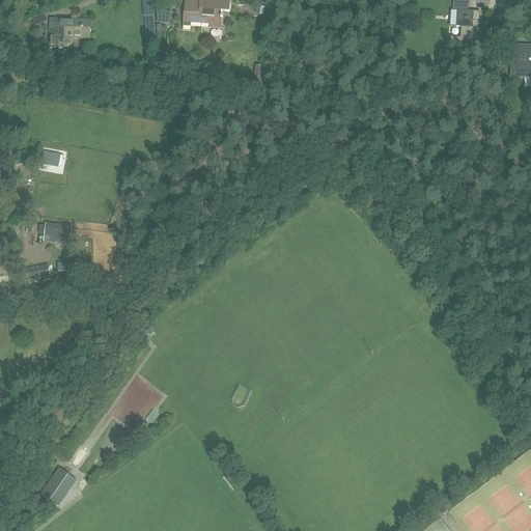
[(145,16),(154,15),(152,0),(142,0),(143,16),(145,16)]
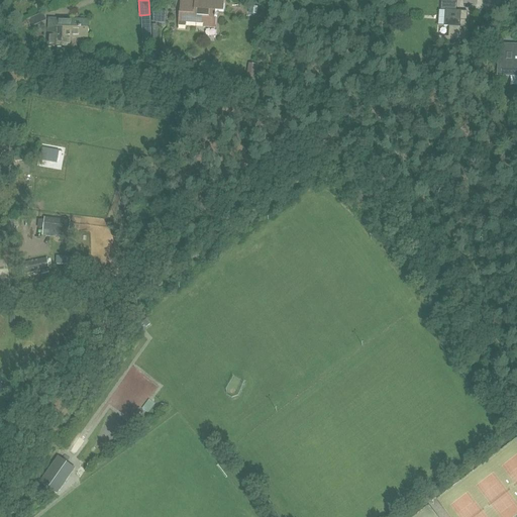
[(181,9),(181,13),(179,13),(178,26),(185,26),(185,23),(203,24),(203,28),(215,29),(216,16),(215,16),(215,12),(223,12),(224,2),(202,0),(180,0),(180,9),(181,9)]
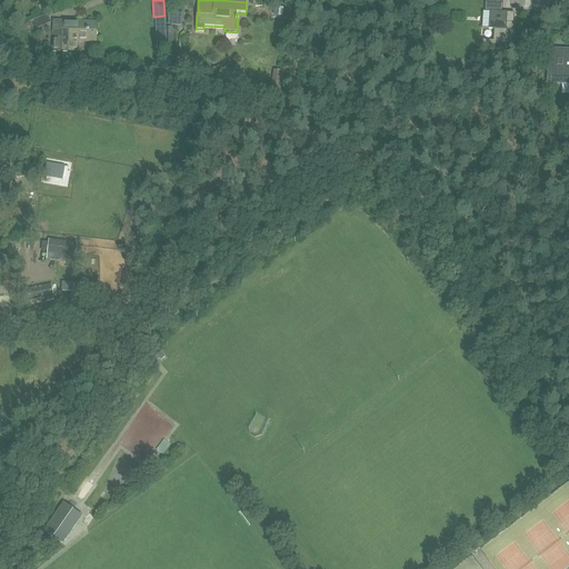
[(482,40),(482,50),(505,51),(506,42),(512,43),(515,13),(502,12),(502,0),(485,0),(485,11),(490,12),(489,29),(495,29),(493,41),(482,40)]
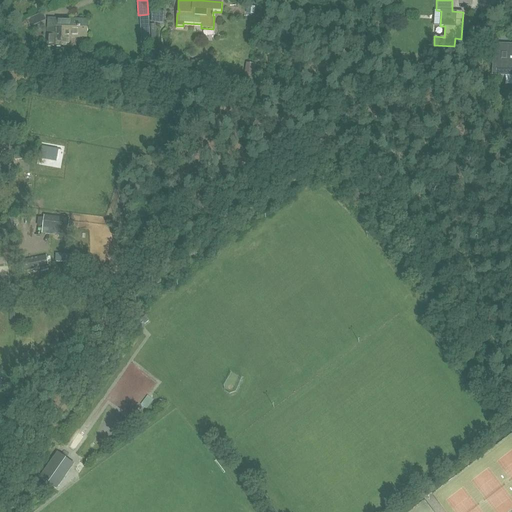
[(148,14),(140,15),(140,23),(142,41),(150,40),(149,22),(148,14)]
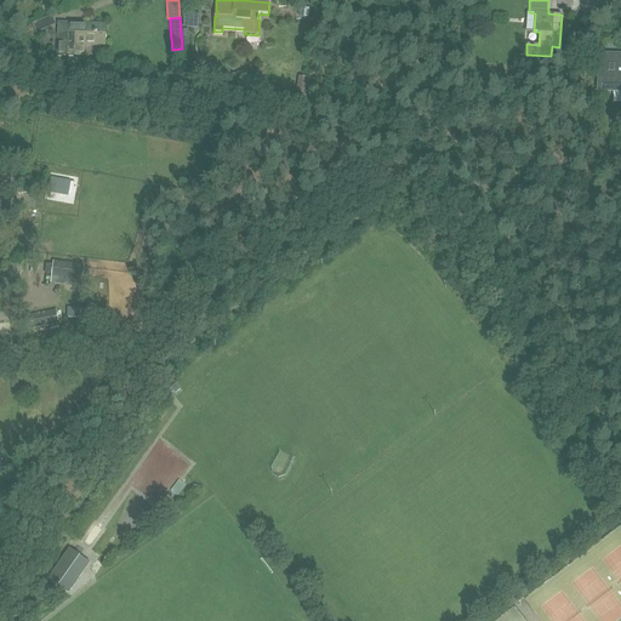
[(106,24),(58,23),(57,57),(85,57),(86,45),(106,46),(106,24)]
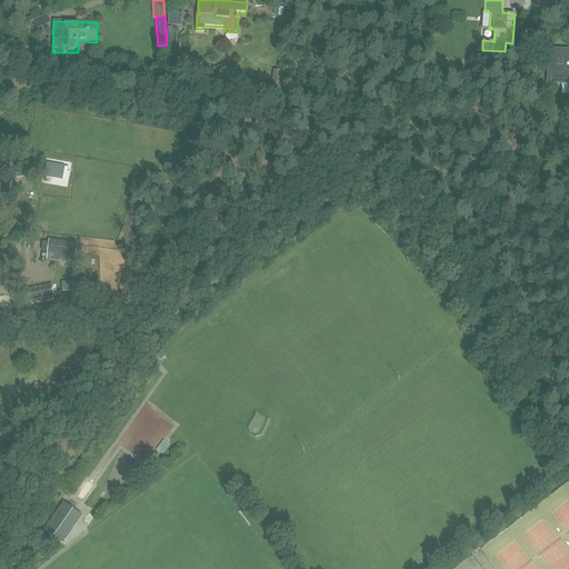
[(568,50),(565,51),(565,49),(556,49),(556,50),(549,50),(548,79),(563,79),(563,82),(568,82),(568,50)]
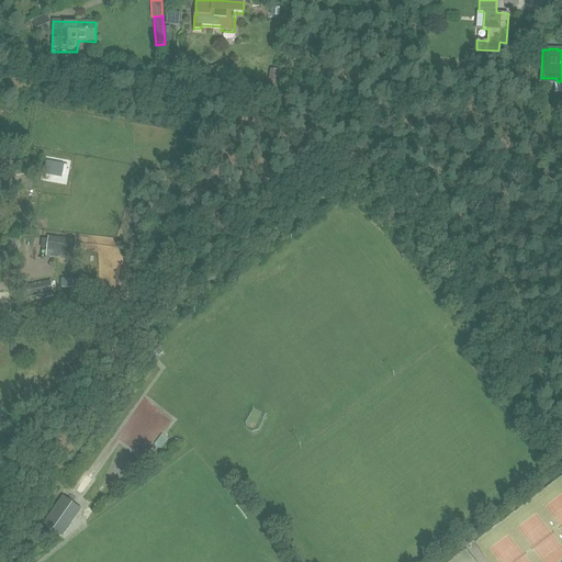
[(77,239),(48,237),(46,257),(75,260),(77,239)]
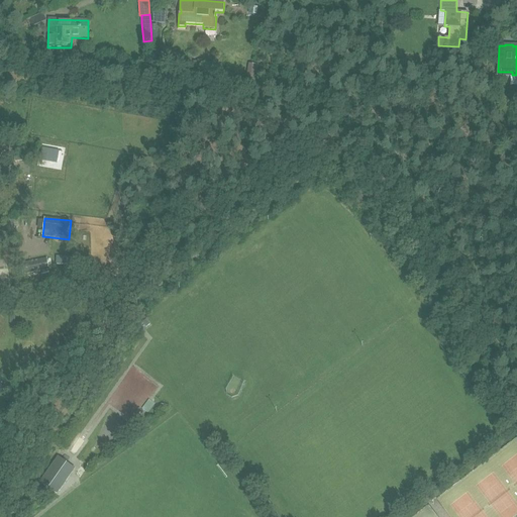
[(153,401),(146,411),(152,415),(160,405),(153,401)]
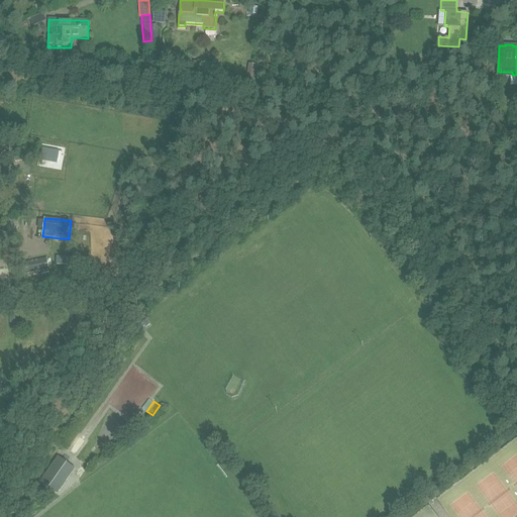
[(59,456),(41,482),(58,493),(67,480),(59,475),(67,462),(59,456)]
